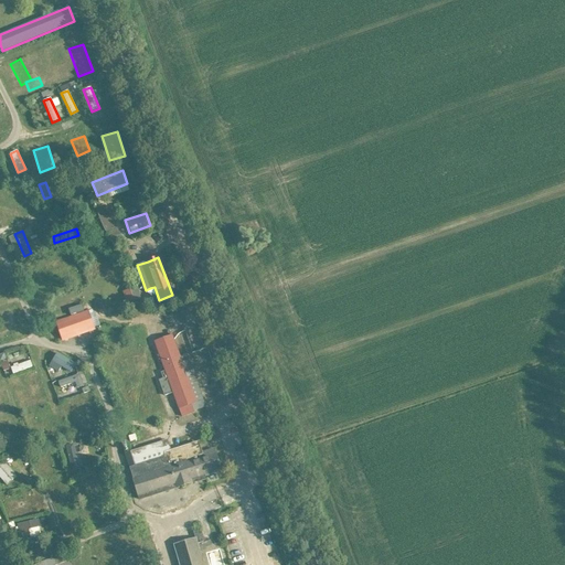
[(128,302),(137,299),(132,288),(124,291),(128,302)]
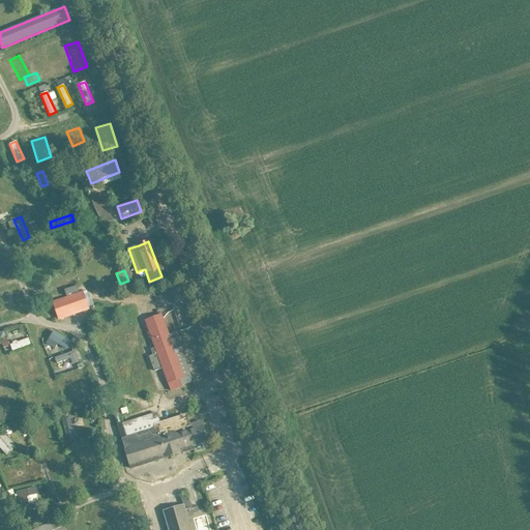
[(65,296),(52,301),(58,320),(76,314),(88,308),(82,291),(79,292),(77,287),(64,291),(65,296)]
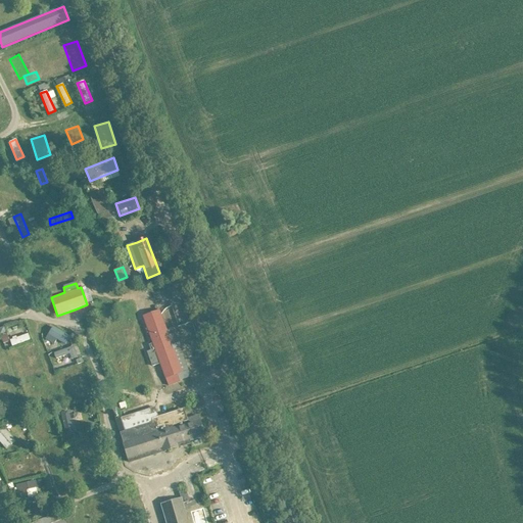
[(17,284),(10,286),(15,303),(24,301),(17,284)]
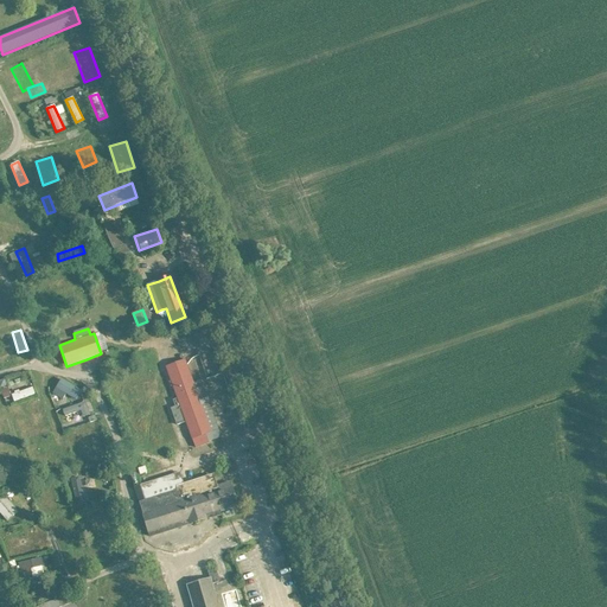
[(173,365),(166,368),(178,400),(173,401),(176,408),(171,409),(177,426),(186,422),(192,440),(196,447),(209,442),(221,438),(217,430),(208,403),(209,402),(206,395),(205,396),(199,381),(192,384),(184,362),(173,365)]
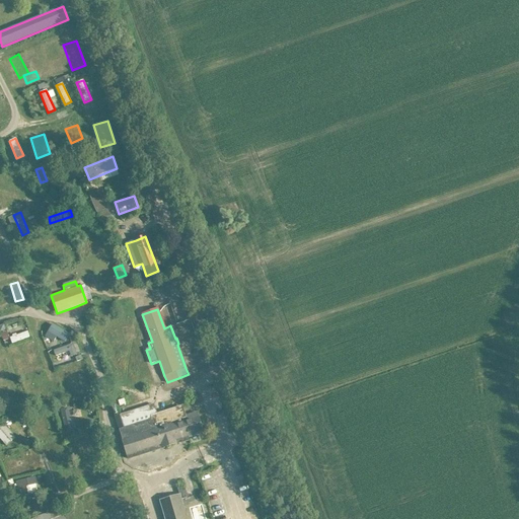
[(69,336),(52,325),(48,331),(65,342),(69,336)]
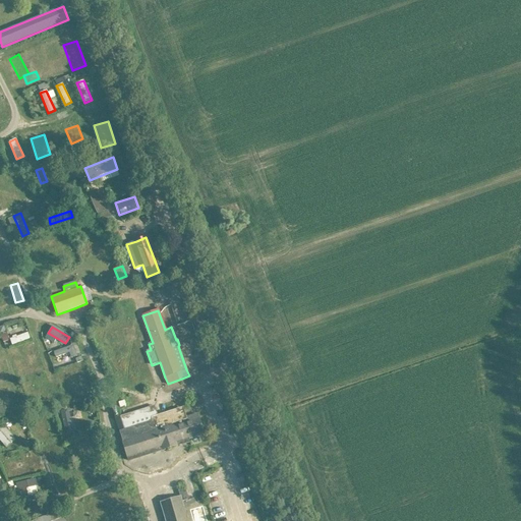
[(10,340),(11,345),(30,339),(27,333),(10,340)]
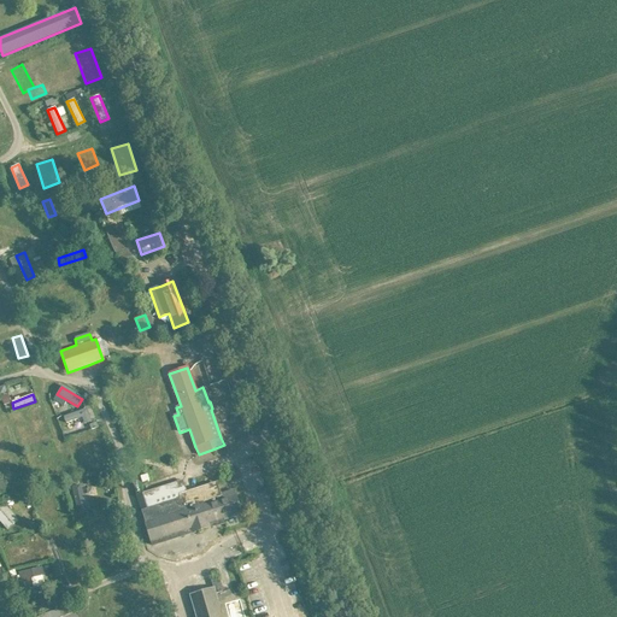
[(82,418),(84,424),(92,422),(87,409),(64,417),(66,424),(82,418)]
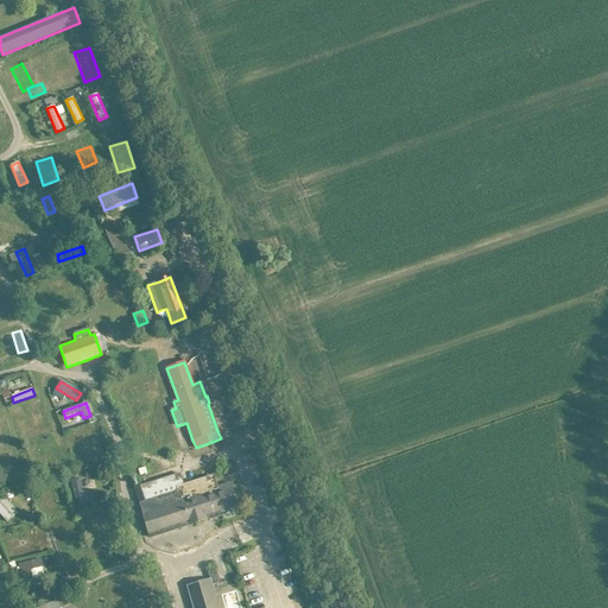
[(253,422),(260,438),(273,434),(266,417),(253,422)]
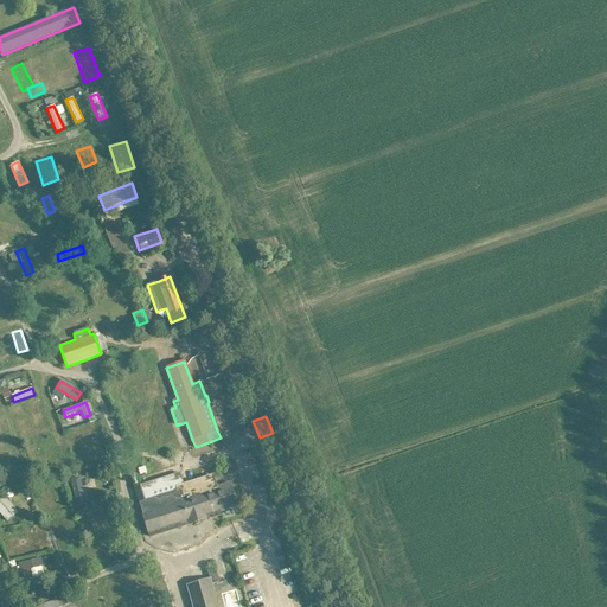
[(56,452),(42,457),(46,470),(61,465),(56,452)]
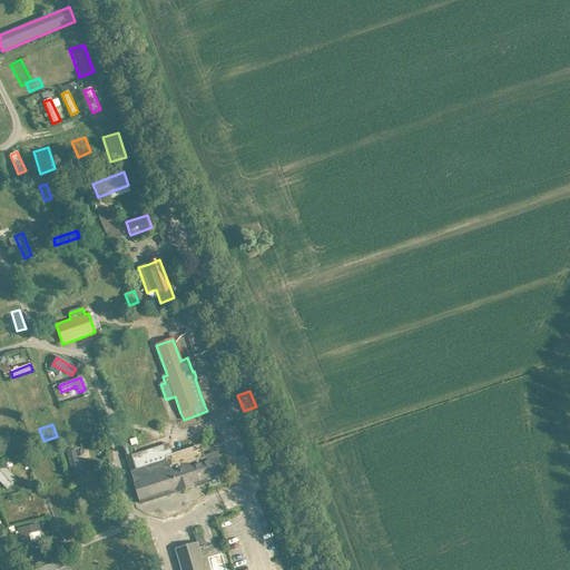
[(0,426),(0,439),(13,440),(13,428),(0,426)]
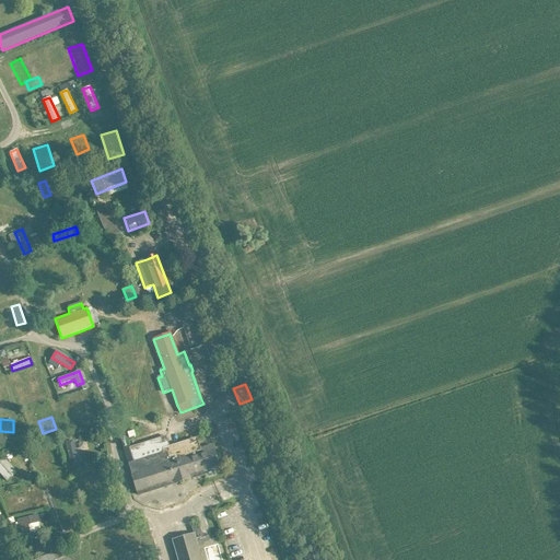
[(130,447),(133,462),(128,463),(138,496),(205,474),(203,471),(211,468),(211,469),(213,469),(213,468),(219,466),(212,445),(200,448),(197,438),(170,446),(166,436),(130,447)]
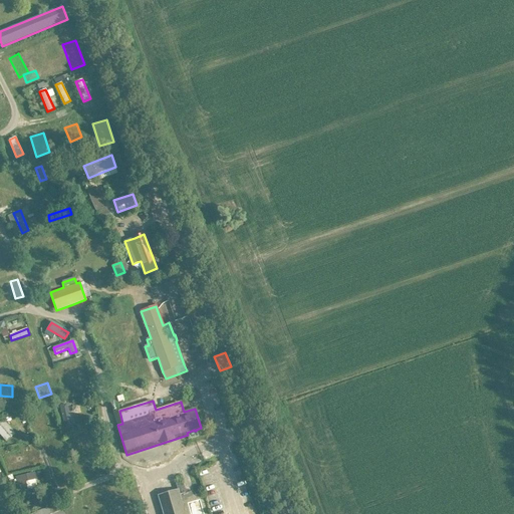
[(59,407),(65,429),(72,427),(66,405),(59,407)]
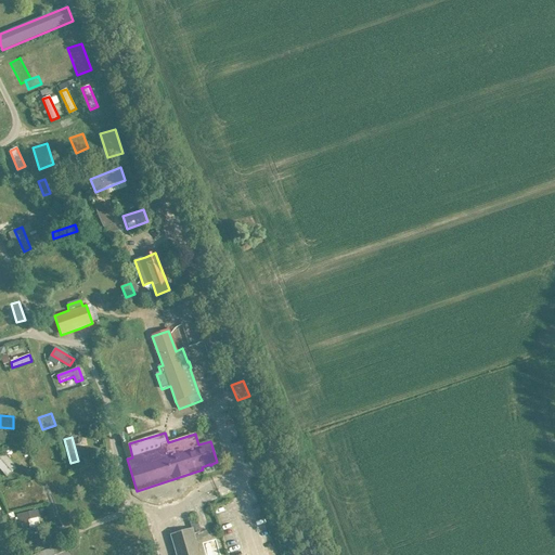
[(0,451),(0,468),(7,477),(17,468),(1,450),(0,451)]
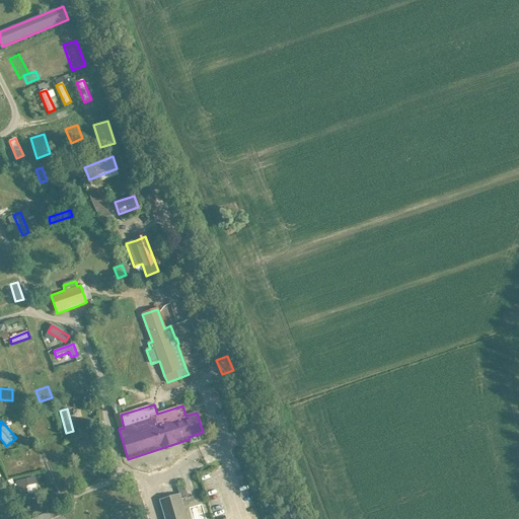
[(34,471),(31,457),(6,462),(9,475),(34,471)]
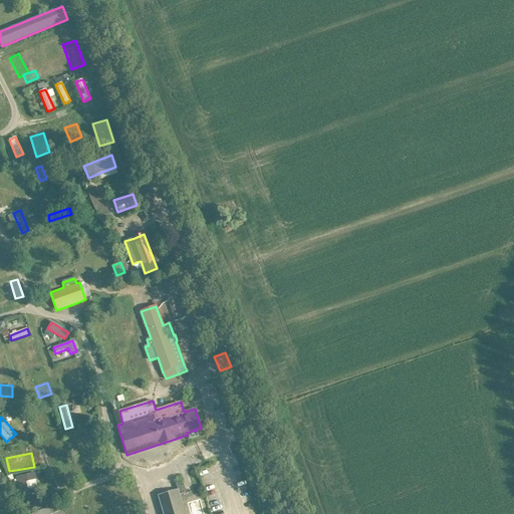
[(15,477),(19,492),(38,486),(34,472),(15,477)]
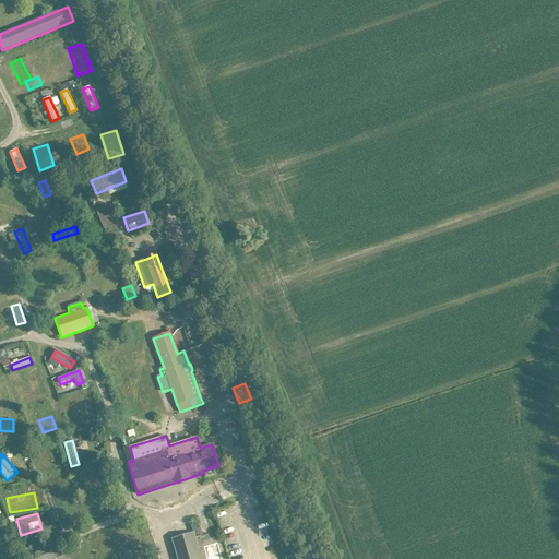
[(173,539),(175,549),(177,558),(201,558),(194,537),(202,536),(199,525),(191,527),(193,533),(173,539)]
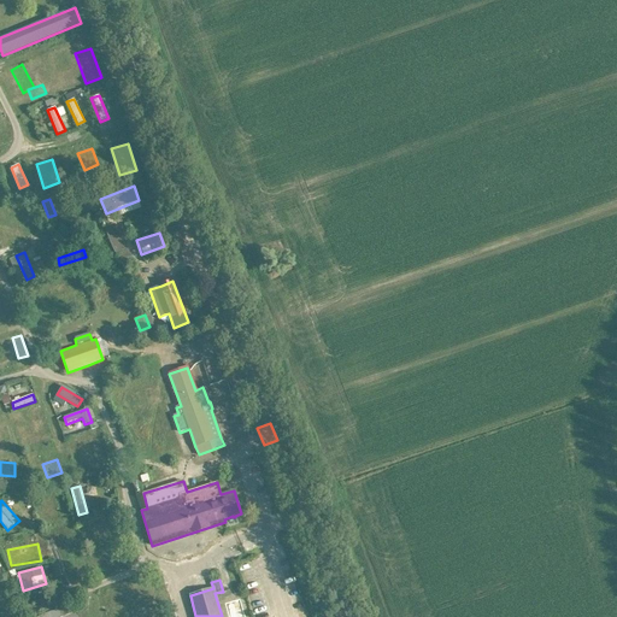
[(0,606),(12,603),(6,587),(0,588),(0,606)]
